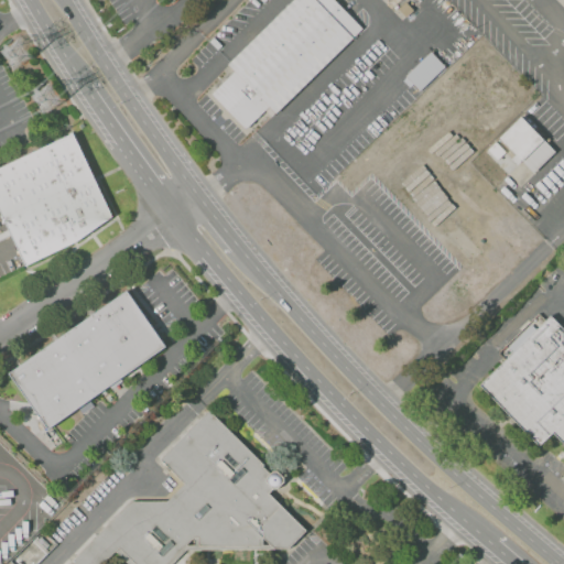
[(228,65),(292,0),(334,0),(361,26),(275,112),(270,106),(246,130),(210,95),(235,71),(228,65)]
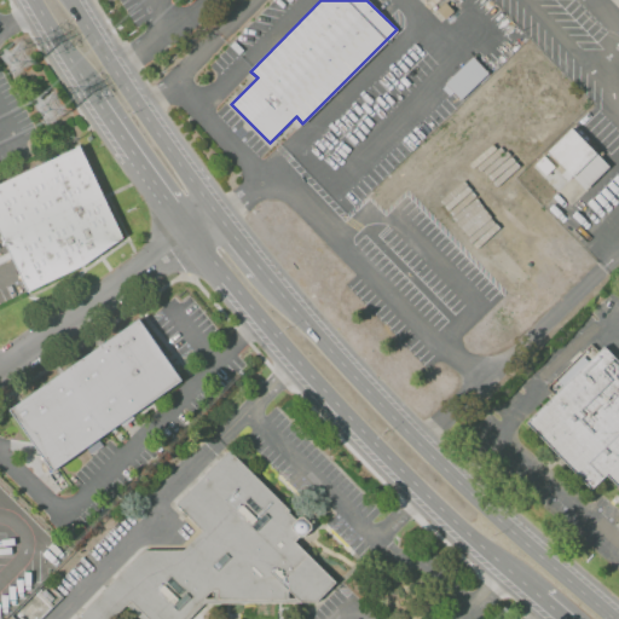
[(435,10),(444,1),(452,11),(444,18),(435,10)]
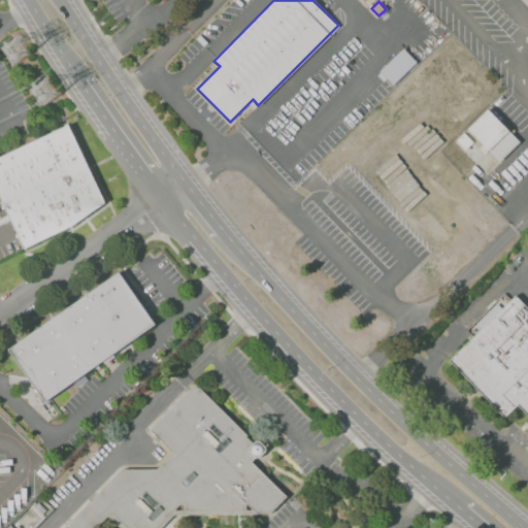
[(378,71),(403,47),(417,61),(392,85),(378,71)]
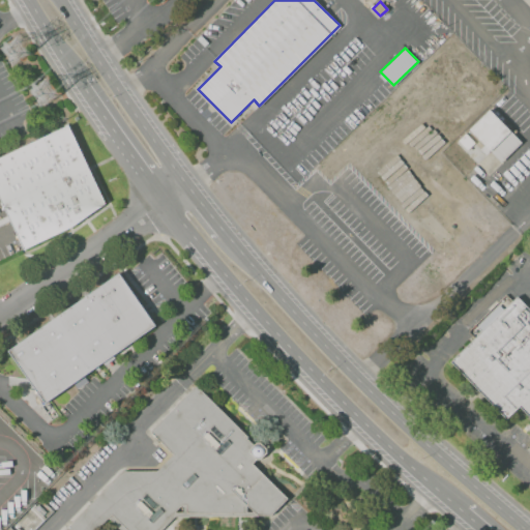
[(488,109),(521,142),(500,163),(489,150),(484,154),(486,154),(476,164),(454,142),(464,133),(479,148),(483,145),(467,128),(488,109)]
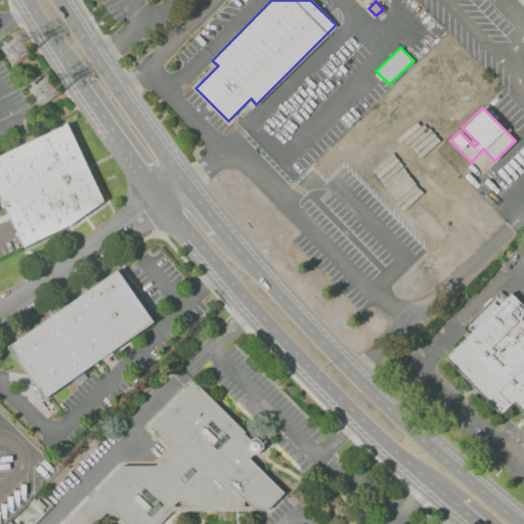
[(0,197),(0,156),(67,123),(106,206),(24,246),(0,197)]
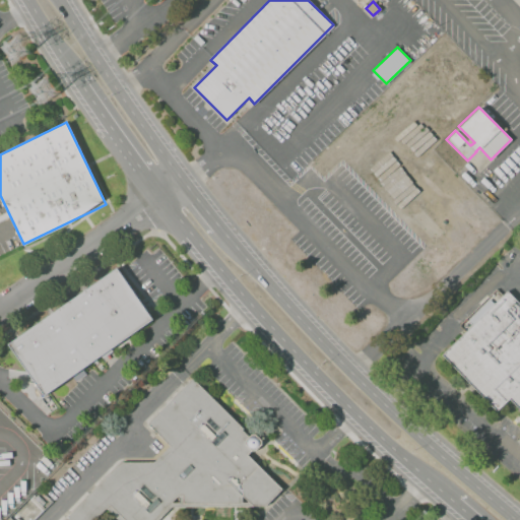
[(411,201),(439,230),(433,235),(405,207),(411,201)]
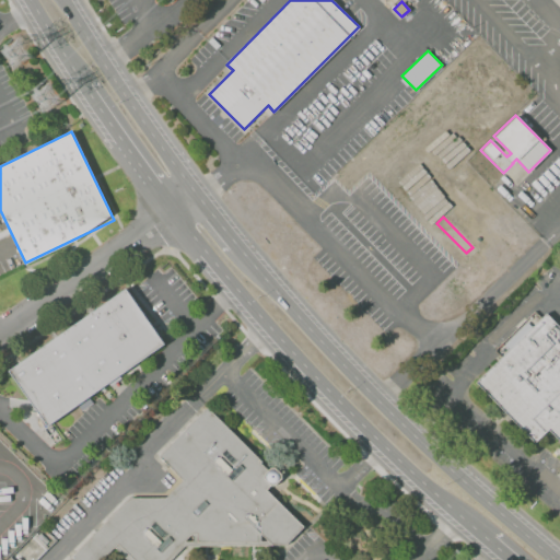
[(9,370),(125,288),(163,342),(47,424),(9,370)]
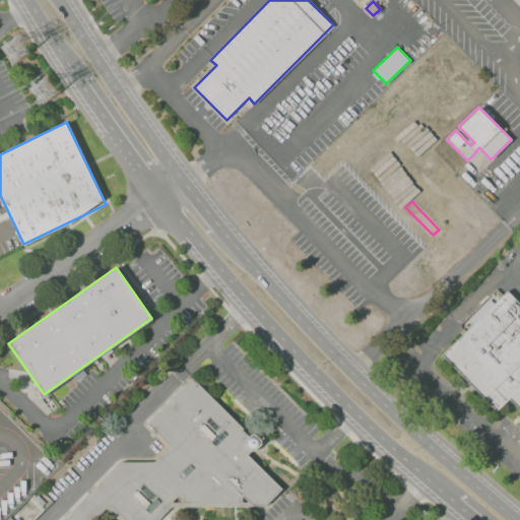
[(441,354),(497,411),(510,399),(519,409),(519,302),(508,289),(502,296),(496,289),(459,325),(464,332),(441,354)]
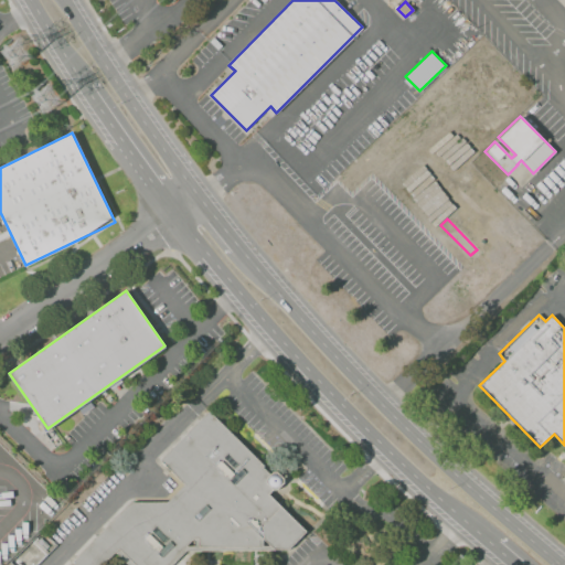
[(67,564),(128,504),(166,503),(183,486),(158,460),(209,408),(266,466),(264,468),(272,475),(274,471),(278,472),(285,479),(285,484),(277,492),(273,492),(270,494),(306,531),(287,550),(185,550),(170,564),(67,564)]
